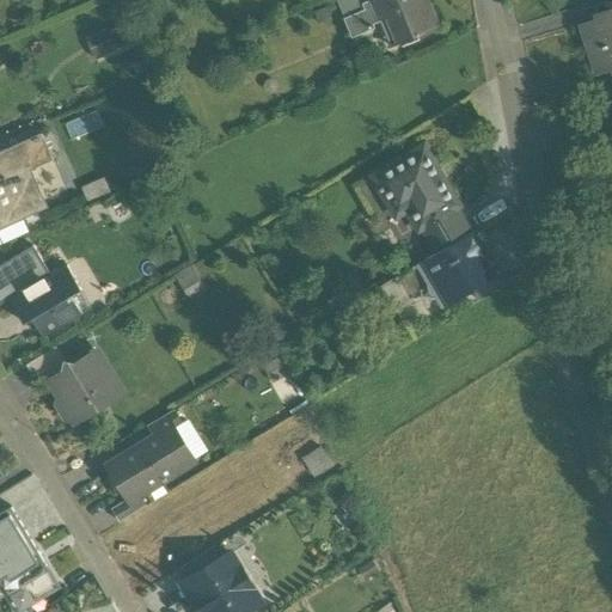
[(359,0),(336,0),(343,19),(365,11),(362,6),(359,0)]
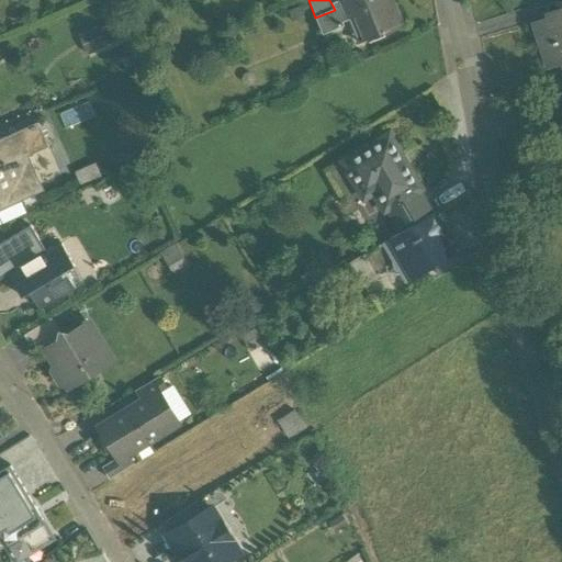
[(343,0),(340,1),(340,2),(348,19),(355,17),(366,41),(401,26),(390,0),(343,0)]
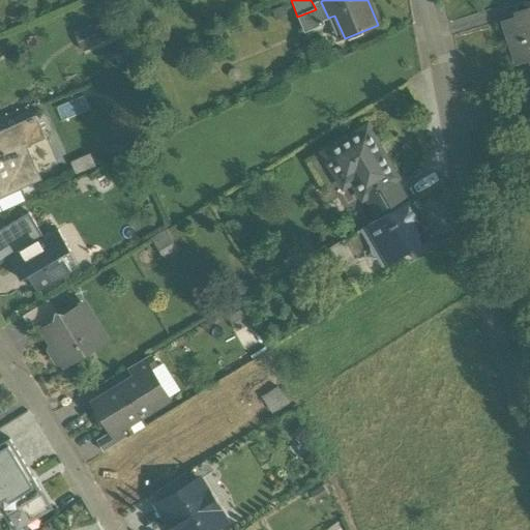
[(321,2),(314,5),(316,9),(321,21),(328,18),(321,2)]
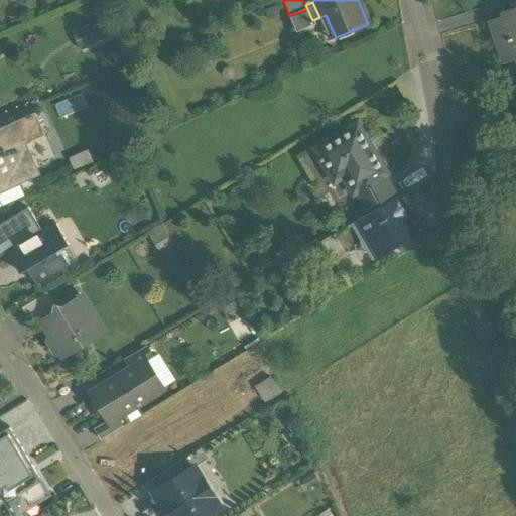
[(307,9),(289,16),(296,31),(313,23),(312,20),(307,9)]
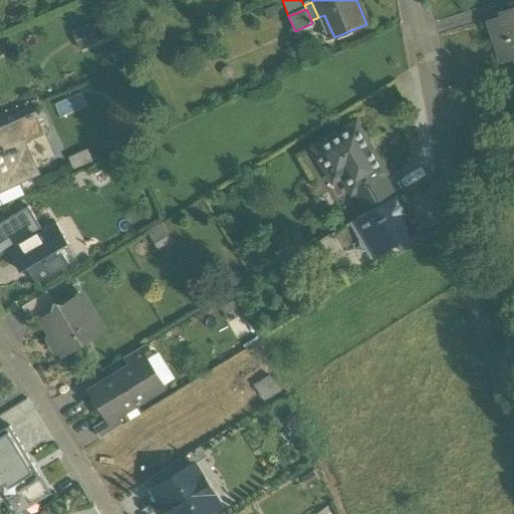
[(513,10),(513,11),(513,13),(513,15),(490,23),(501,59),(513,55),(513,10)]
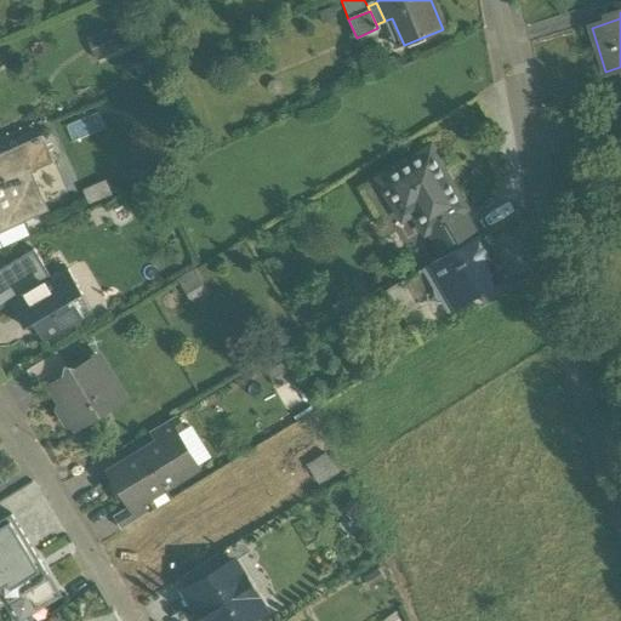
[(97,60),(120,47),(110,27),(87,39),(97,60)]
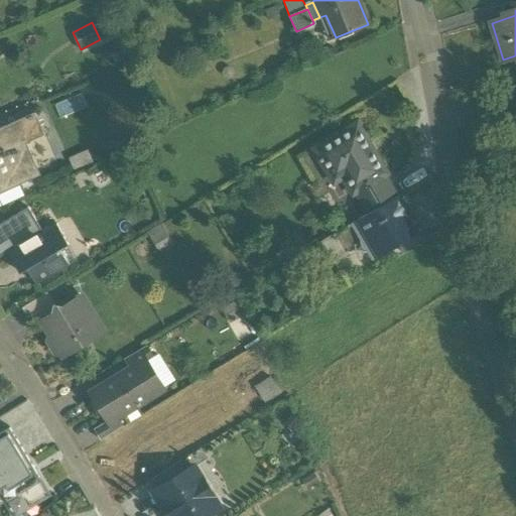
[(34,113),(0,128),(0,192),(39,176),(25,143),(44,135),(34,113)]
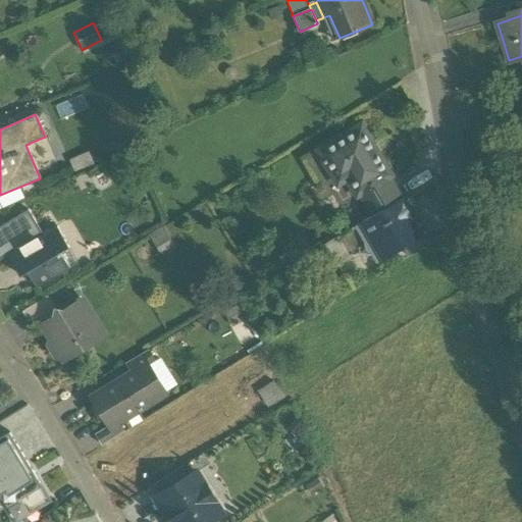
[(392,175),(362,124),(318,150),(324,159),(323,160),(325,163),(326,163),(331,172),(341,166),(357,195),(359,194),(390,175),(392,175)]
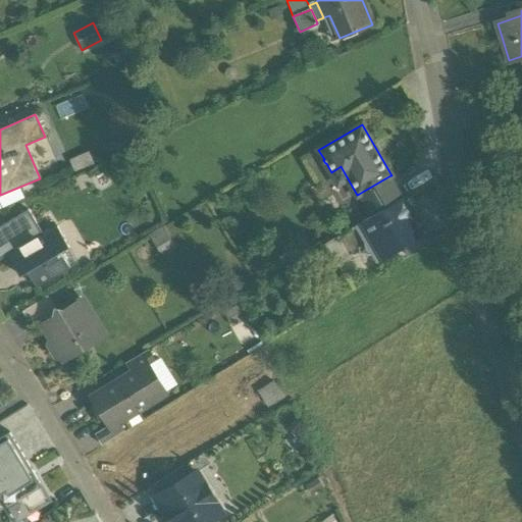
[(390,175),(359,194),(371,216),(403,198),(390,175)]
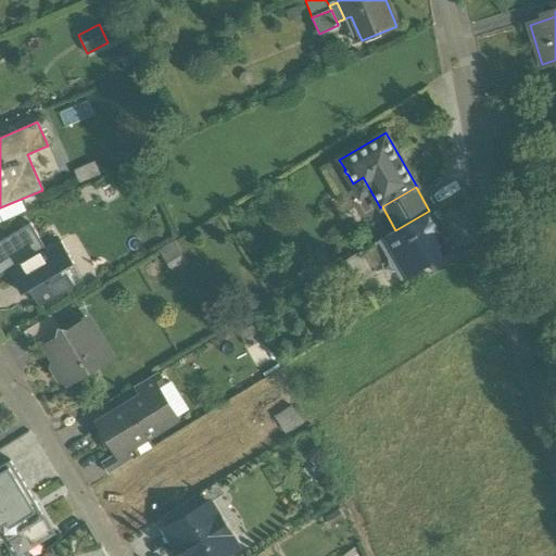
[(430,211),(382,239),(390,253),(396,249),(407,266),(412,273),(428,263),(449,251),(449,249),(440,235),(443,232),(430,211)]
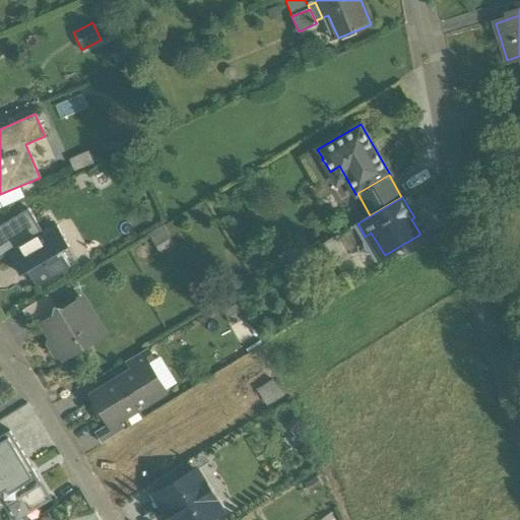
[(28,210),(0,226),(0,259),(7,256),(43,235),(28,210)]
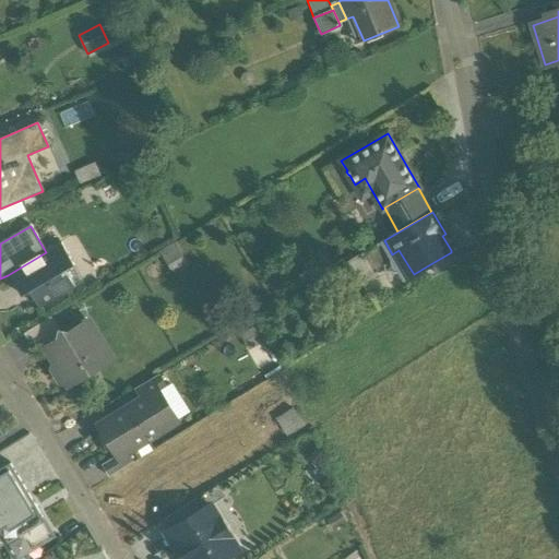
[(8,275),(20,296),(30,290),(39,307),(75,286),(66,270),(73,265),(61,244),(46,252),(8,275)]
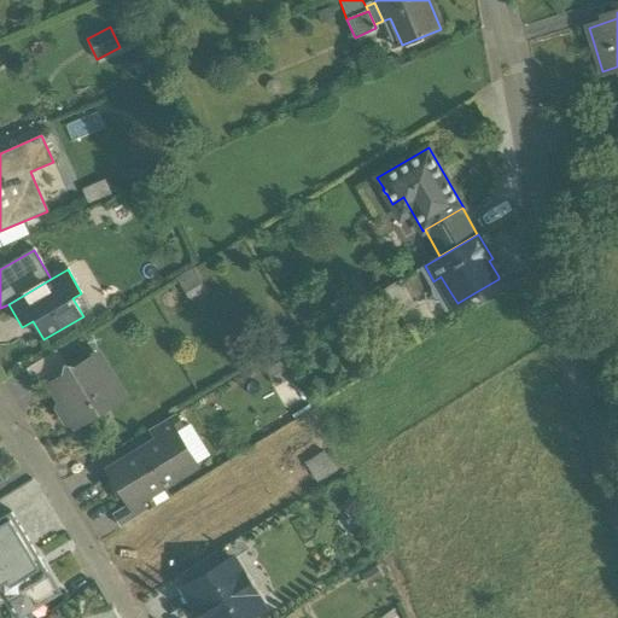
[(499,279),(476,292),(484,304),(511,287),(502,274),(499,277),(499,279)]
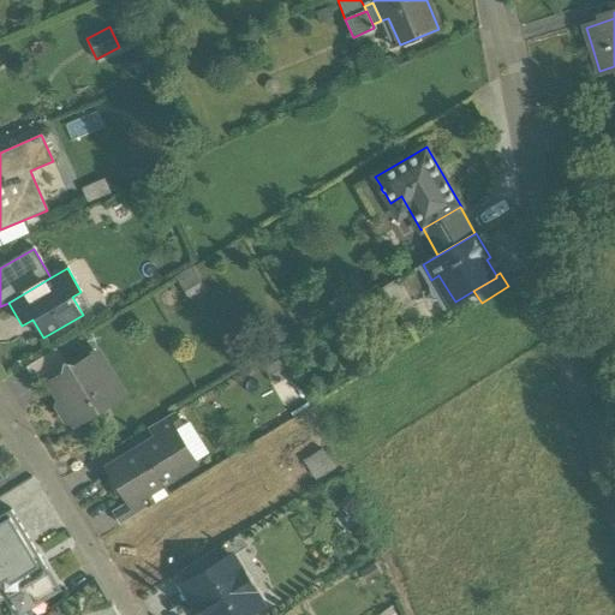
[(439,275),(431,280),(430,285),(440,302),(451,294),(439,275)]
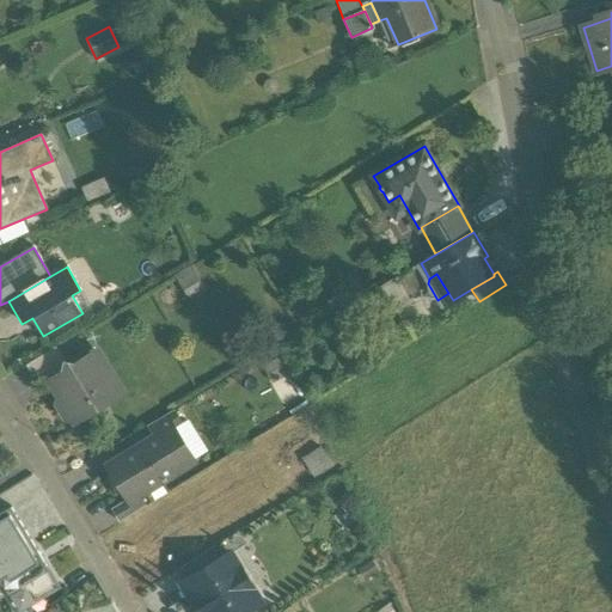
[(395,279),(380,287),(395,311),(410,303),(395,279)]
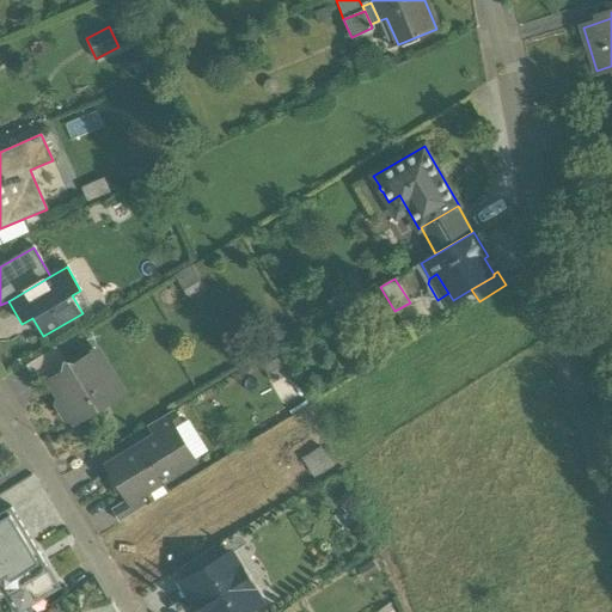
[(56,347),(26,365),(36,380),(41,378),(51,380),(54,378),(65,371),(67,363),(56,347)]
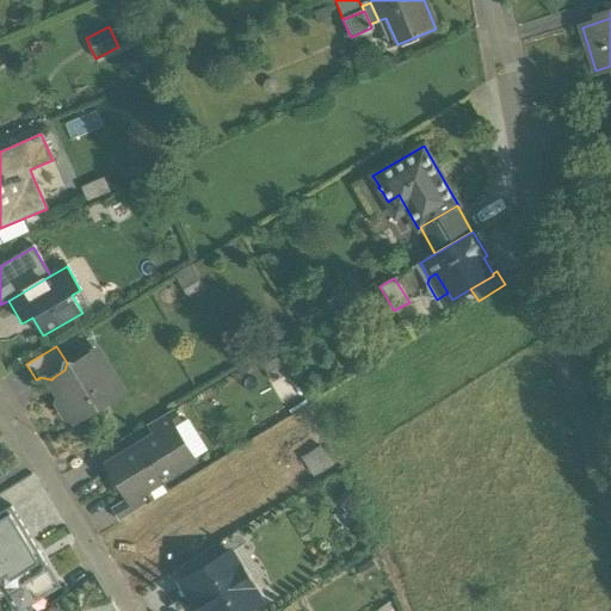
[(96,352),(74,365),(67,363),(65,370),(54,377),(63,393),(61,405),(68,417),(79,419),(97,408),(92,402),(107,393),(99,378),(107,372),(96,352)]
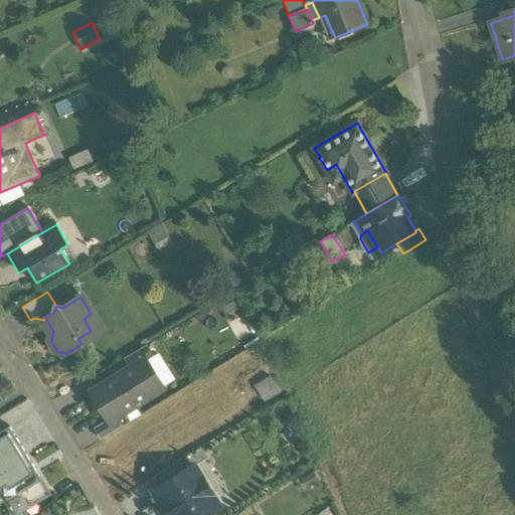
[(147,345),(125,358),(132,369),(147,359),(147,360),(154,356),(147,345)]
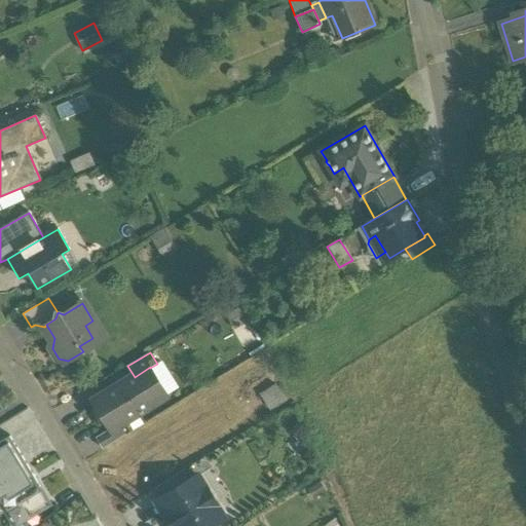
[(135,377),(94,402),(110,429),(110,430),(119,424),(167,396),(150,368),(150,367),(135,377)]
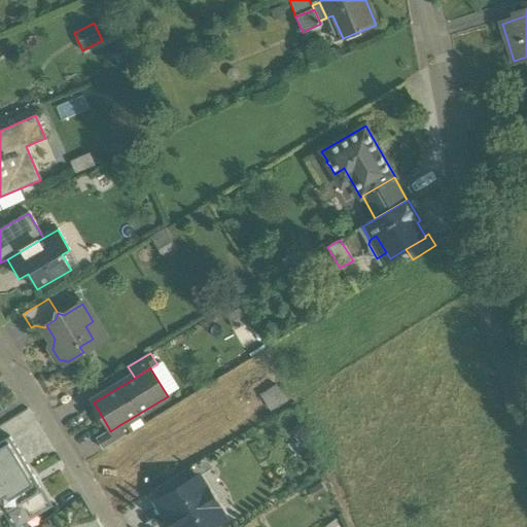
[(286,400),(277,385),(262,393),(273,410),(286,400)]
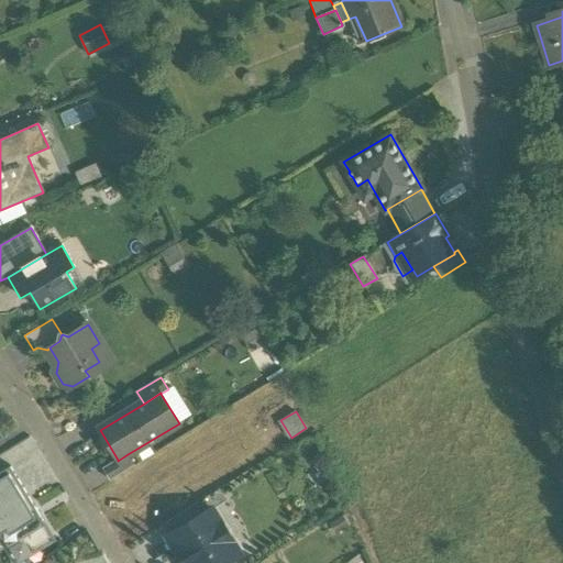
[(118,460),(103,468),(110,481),(134,465),(128,454),(118,461),(118,460)]
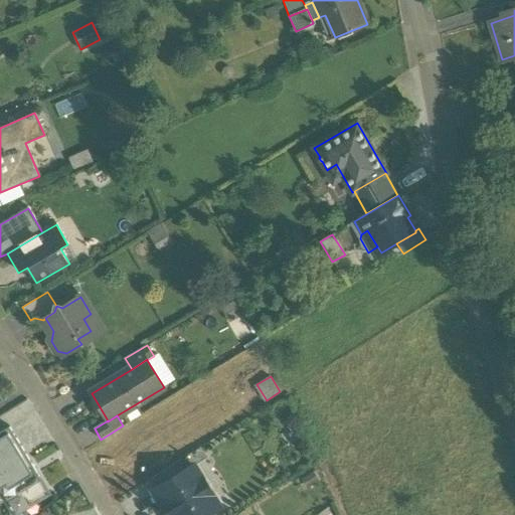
[(49,491),(10,425),(0,431),(0,500),(5,498),(13,512),(49,491)]
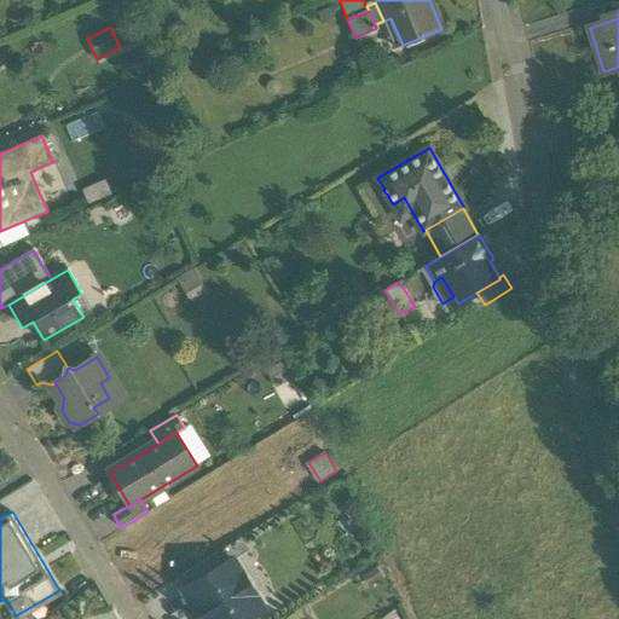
[(215,554),(179,577),(186,589),(224,566),(215,554)]
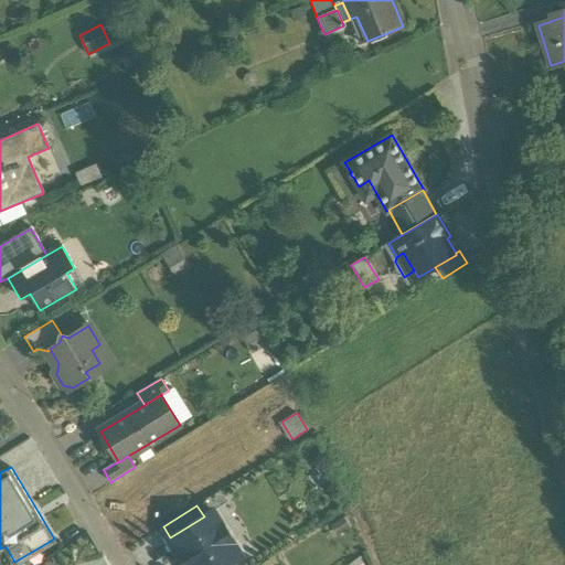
[(170,537),(168,539),(184,564),(233,564),(234,560),(242,555),(233,543),(232,536),(230,531),(226,526),(221,523),(213,511),(204,516),(170,537)]
